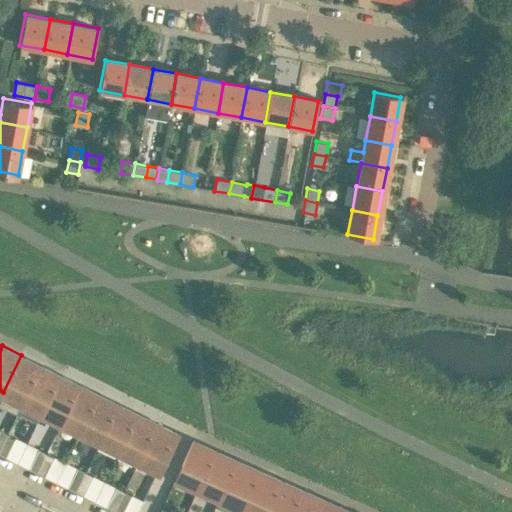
[(22,402),(41,365),(21,355),(3,392),(22,402)]
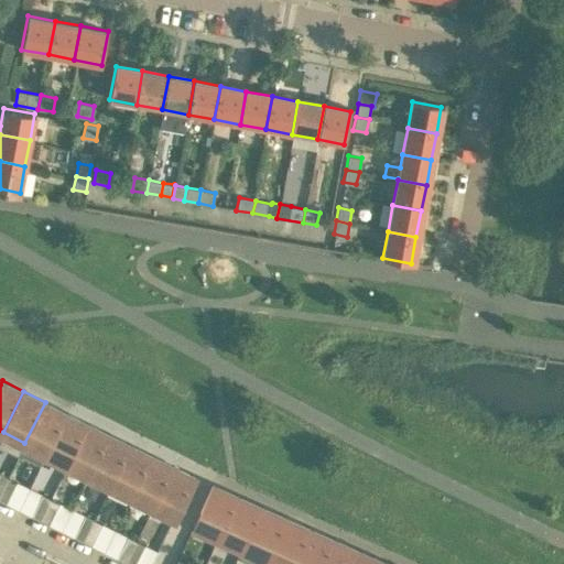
[(66,412),(45,402),(24,443),(46,453),(66,412)]
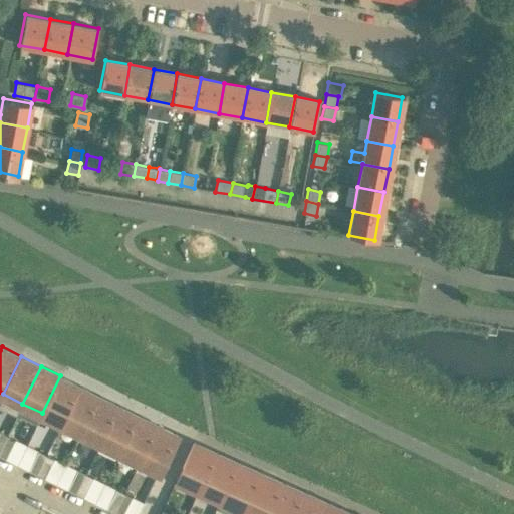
[(61,423),(79,386),(60,375),(42,413),(61,423)]
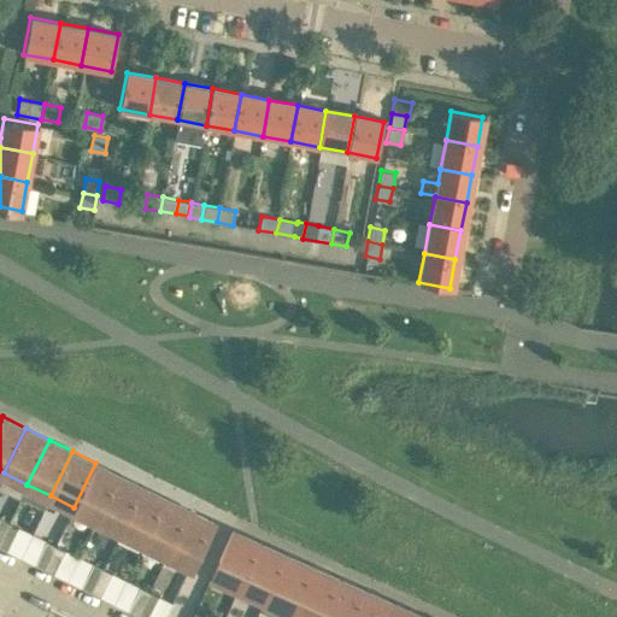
[(119,474),(95,463),(74,507),(97,519),(119,474)]
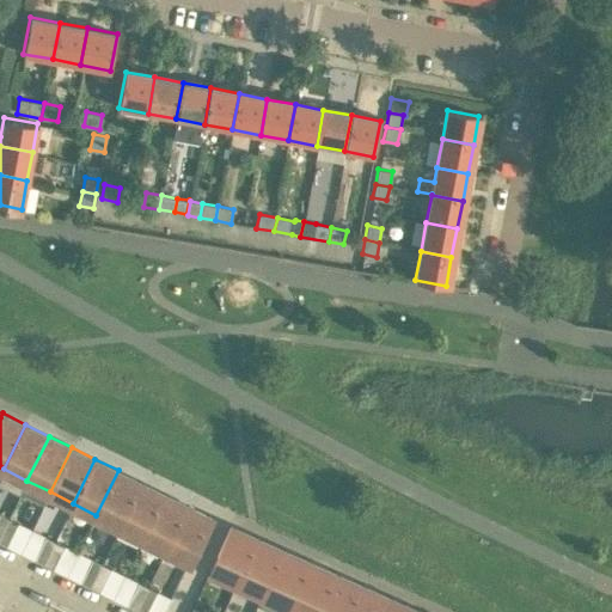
[(120,526),(141,482),(118,470),(96,515),(120,526)]
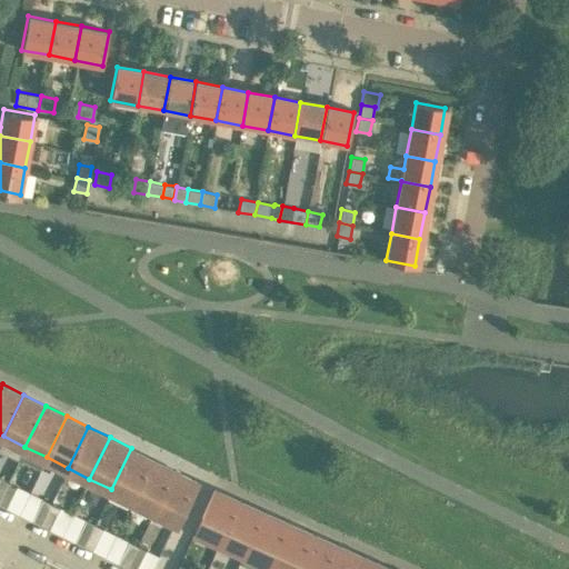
[(153,458),(131,448),(111,489),(132,500),(153,458)]
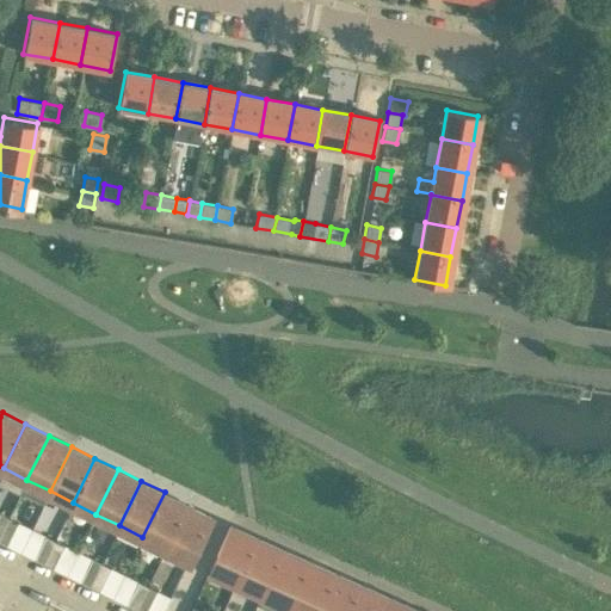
[(165,548),(187,504),(165,492),(142,537),(165,548)]
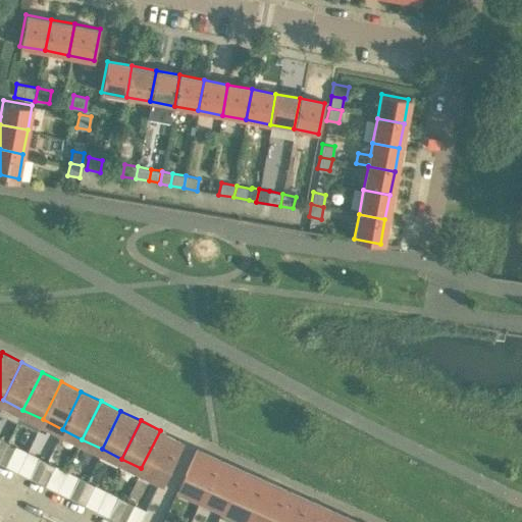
[(35,441),(46,446),(53,425),(42,422),(35,441)]
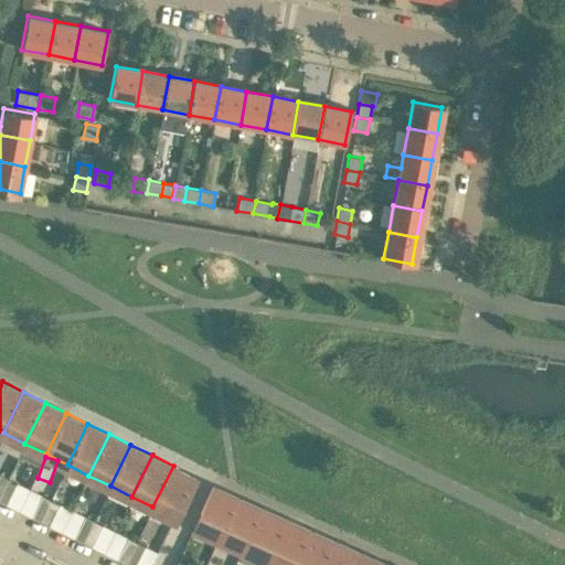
[(195,477),(173,466),(152,507),(174,518),(195,477)]
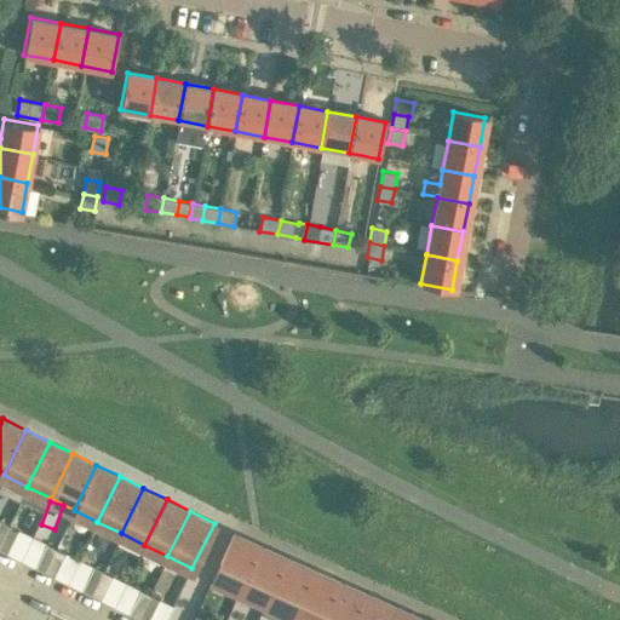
[(9,524),(0,540),(0,549),(6,552),(17,529),(9,524)]
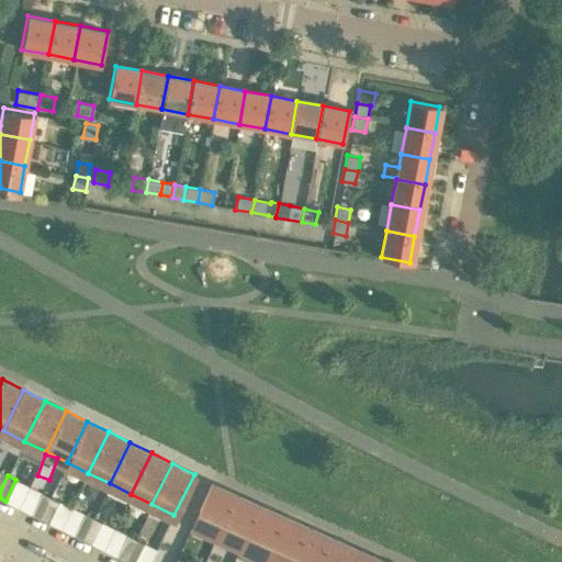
[(235,492),(213,482),(211,481),(192,523),(216,534),(235,492)]
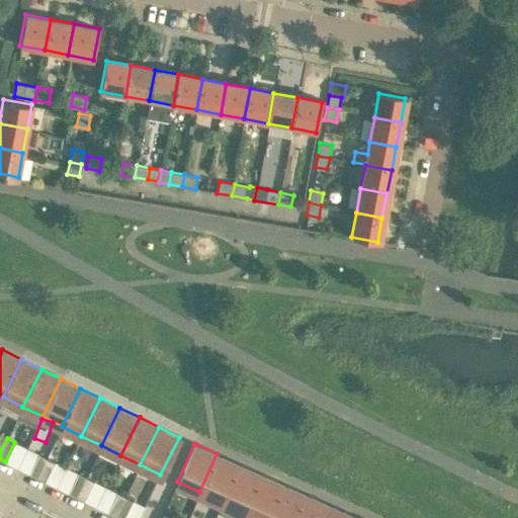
[(239,463),(217,453),(199,492),(222,502),(239,463)]
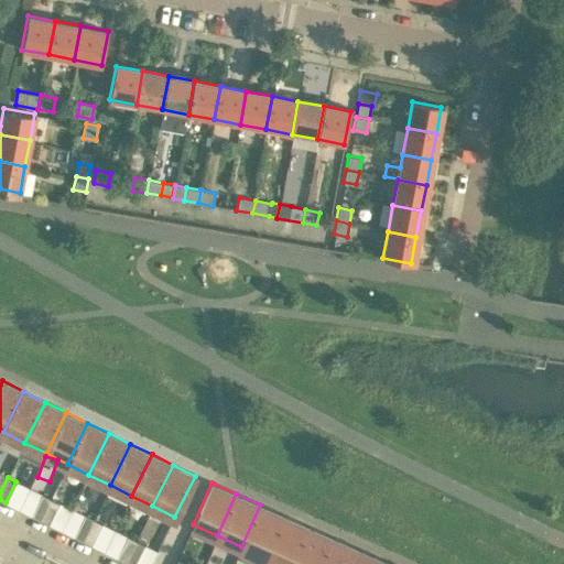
[(42,495),(31,514),(40,519),(50,499),(42,495)]
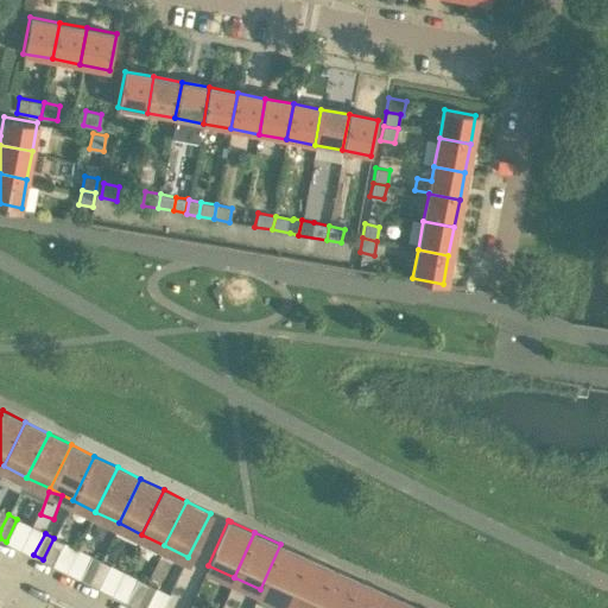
[(54,538),(43,559),(52,564),(63,542),(54,538)]
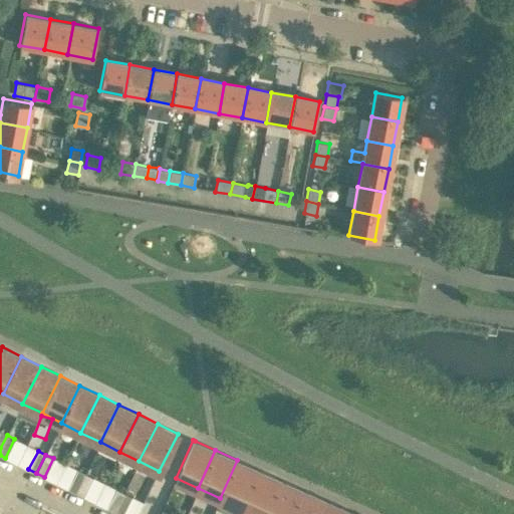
[(259,470),(237,460),(220,498),(242,508),(259,470)]
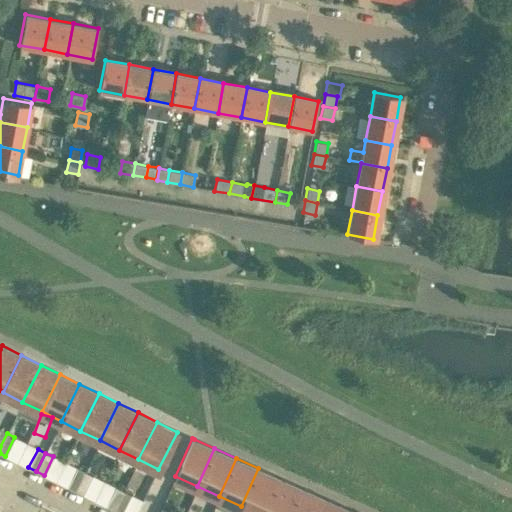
[(76,468),(67,487),(75,490),(84,472),(76,468)]
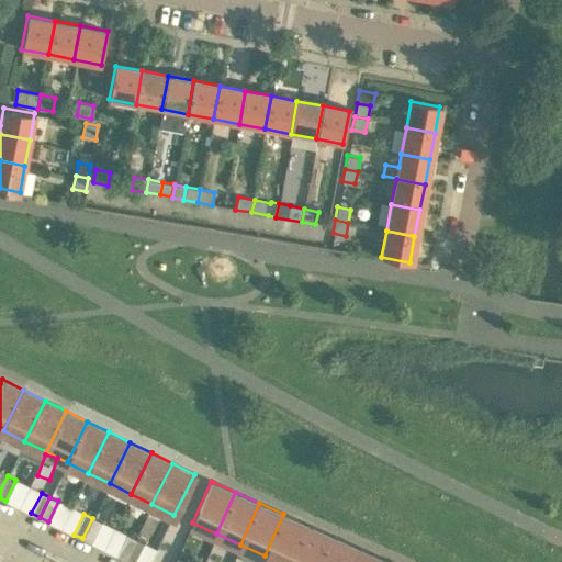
[(290,561),(307,525),(283,514),(265,555),(278,561),(290,561)]
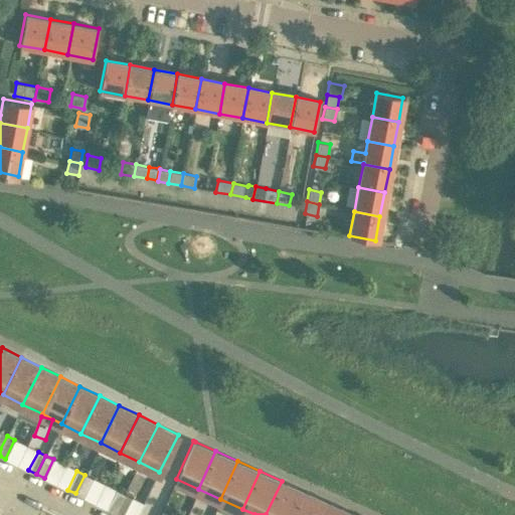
[(84,475),(75,493),(83,497),(93,479),(84,475)]
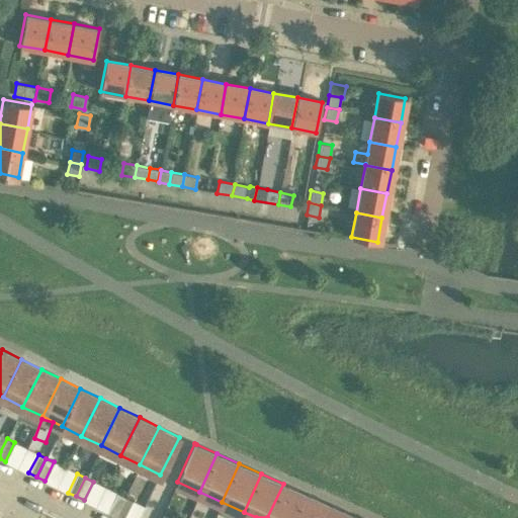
[(294,517),(306,494),(283,484),(267,517),(294,517)]
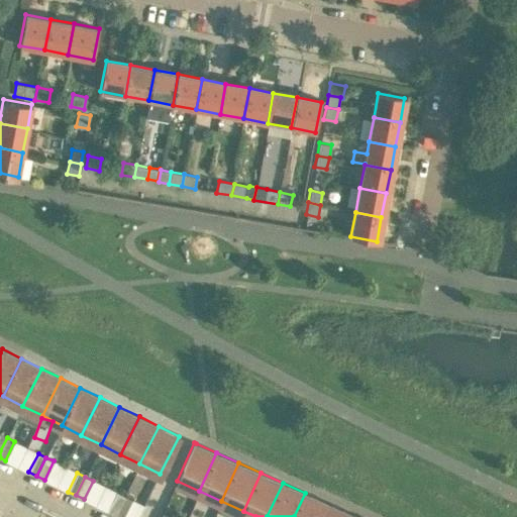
[(116,492),(107,511),(115,515),(124,496),(116,492)]
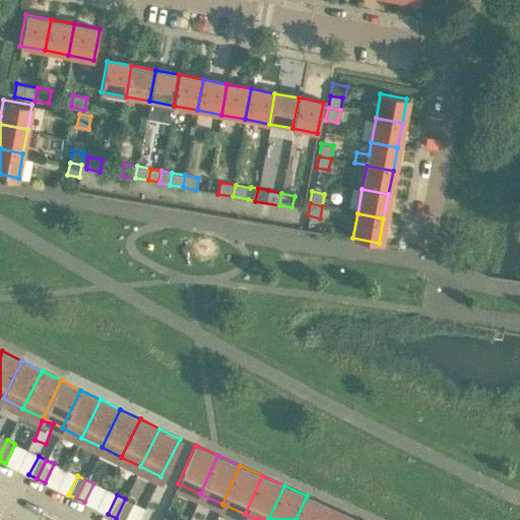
[(322,519),(329,506),(307,496),(296,519),(322,519)]
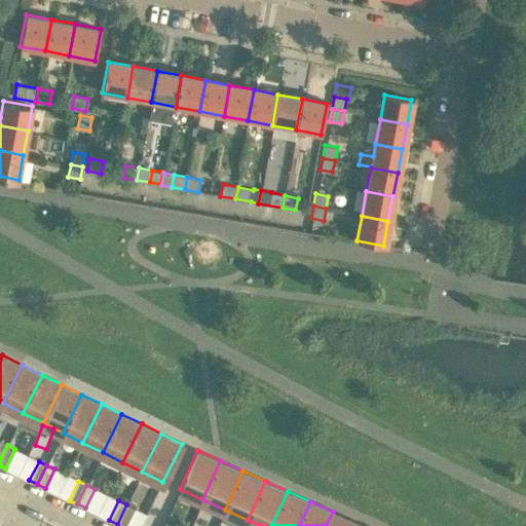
[(126,504),(117,524),(121,525),(124,525),(135,509),(126,504)]
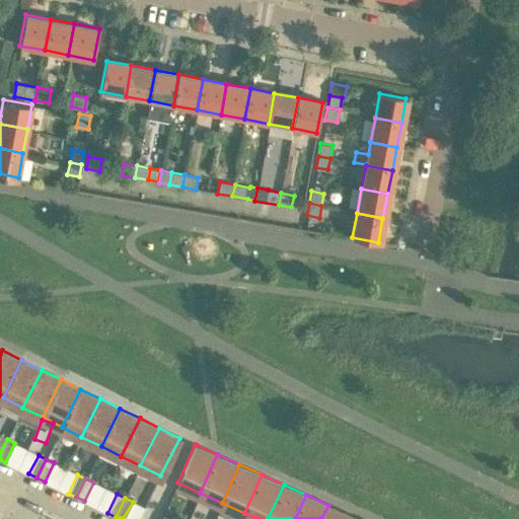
[(349,518),(351,515),(328,505),(321,518),(349,518)]
